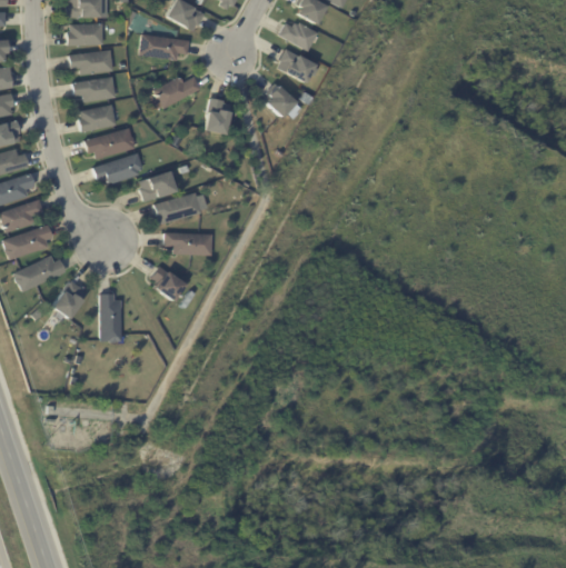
[(107,0),(107,18),(78,17),(78,19),(65,19),(65,5),(67,5),(67,0),(107,0)]
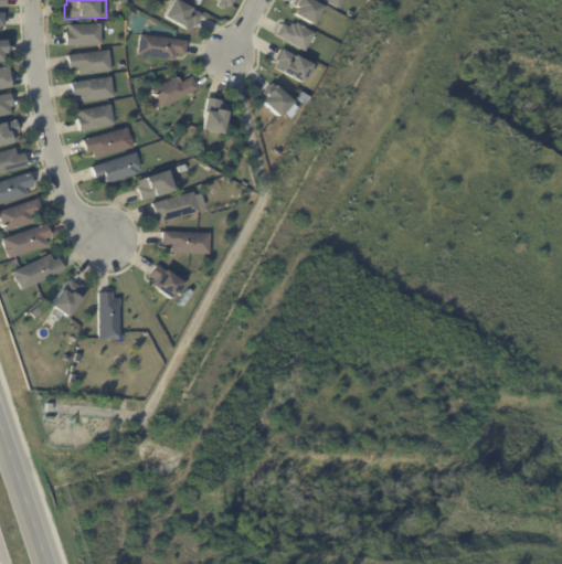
[(194,27),(192,25),(189,32),(162,18),(172,0),(175,0),(201,14),(194,27)]
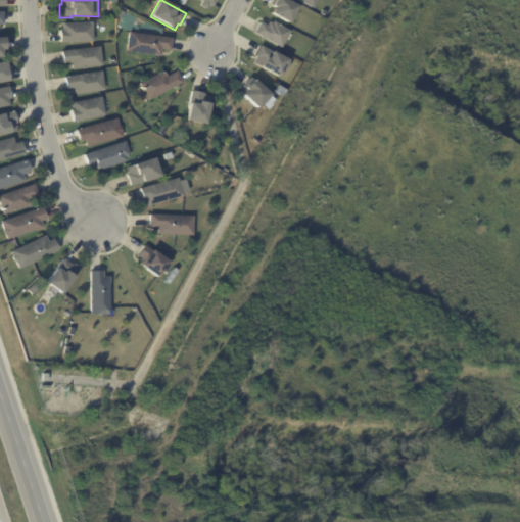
[(200,0),(202,1),(200,5),(206,9),(208,4),(213,6),(216,0),(200,0)]
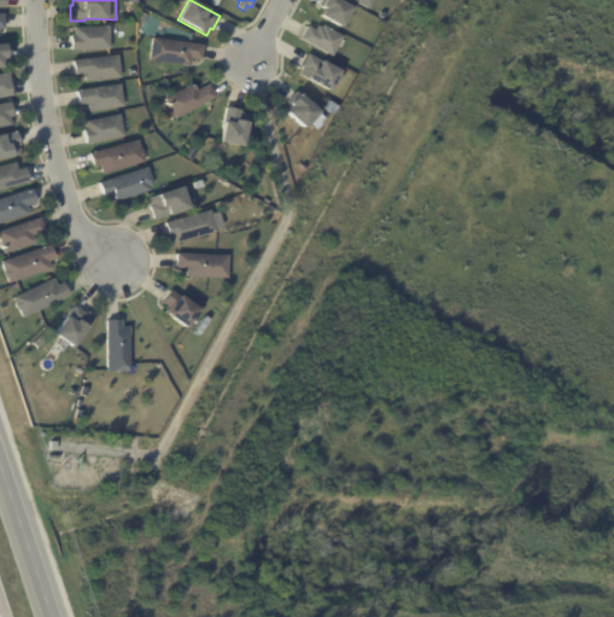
[(340,27),(320,16),(325,9),(319,6),(321,0),(339,0),(352,7),(340,27)]
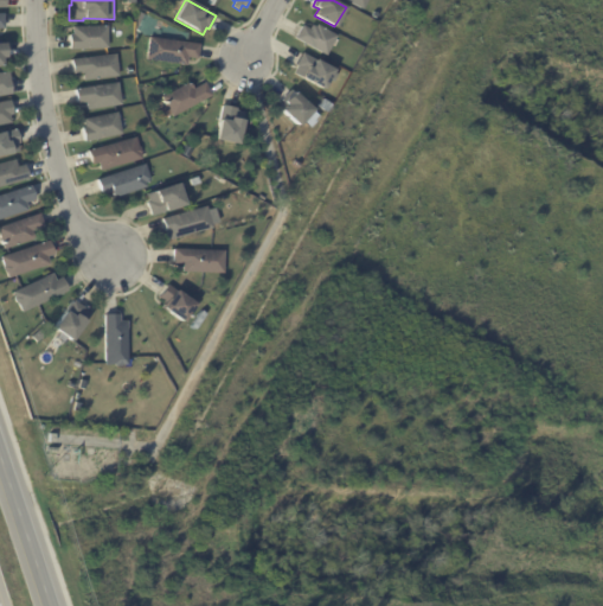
[(367,0),(363,10),(345,0),(367,0)]
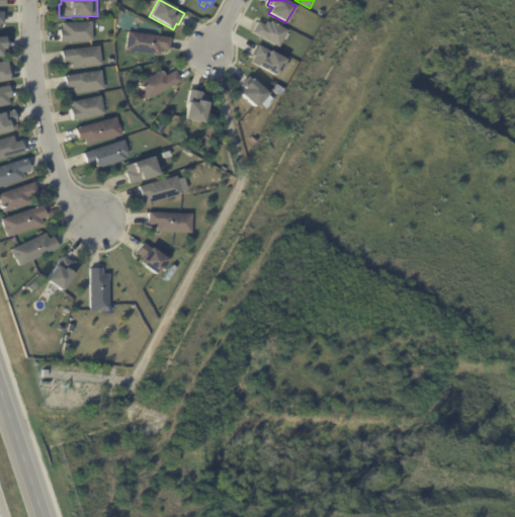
[(93,41),(60,42),(59,29),(63,29),(63,22),(92,21),(93,41)]
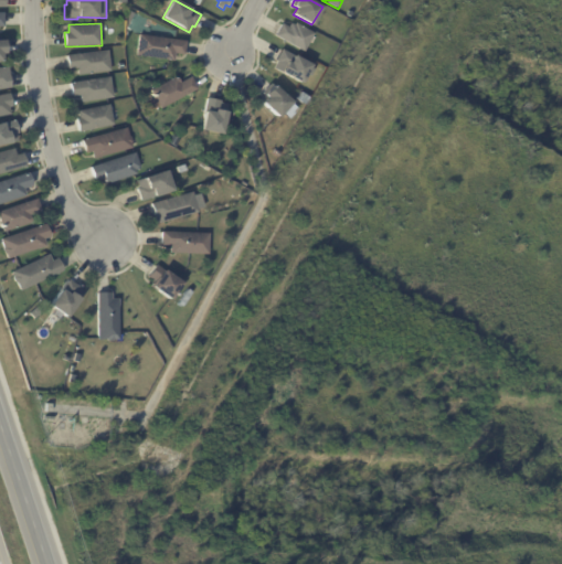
[(305,52),(275,36),(282,23),(289,28),(292,23),(295,25),(296,23),(315,33),(305,52)]
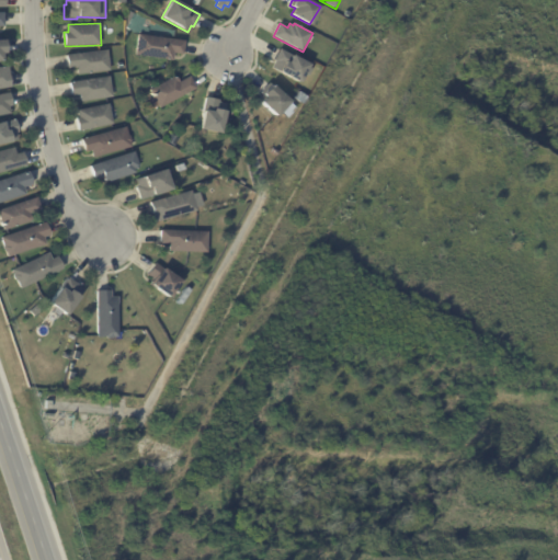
[(182,55),(173,53),(172,60),(135,55),(138,34),(184,41),(182,55)]
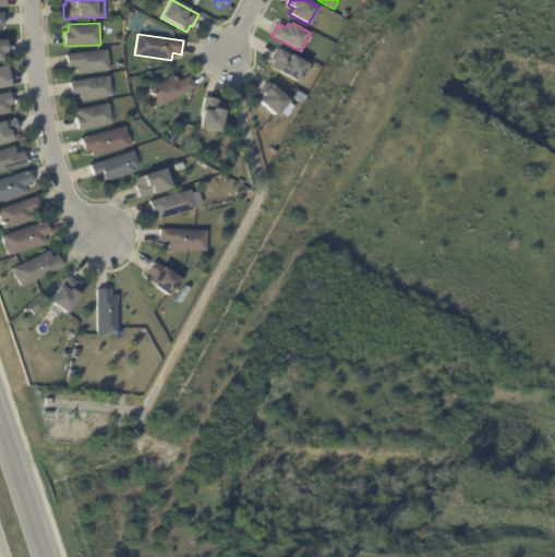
[(279,48),(273,60),(275,61),(270,67),(297,82),(302,72),(306,74),(311,68),(305,65),(306,64),(279,48)]
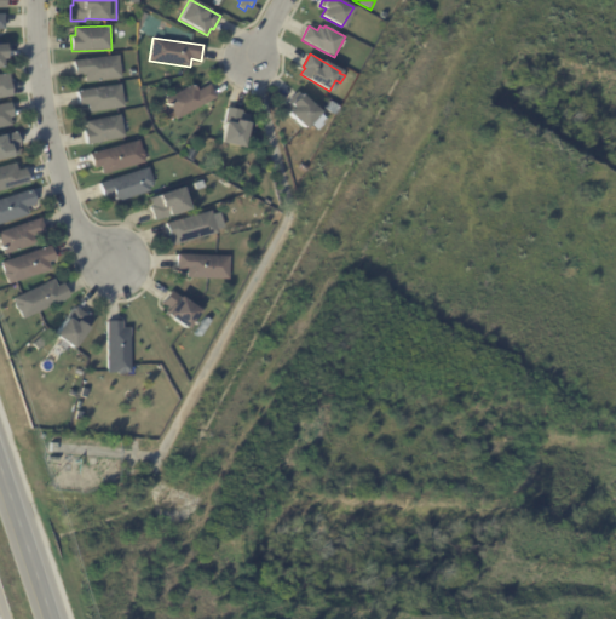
[(122,79),(86,82),(85,75),(75,76),(73,61),(120,56),(122,79)]
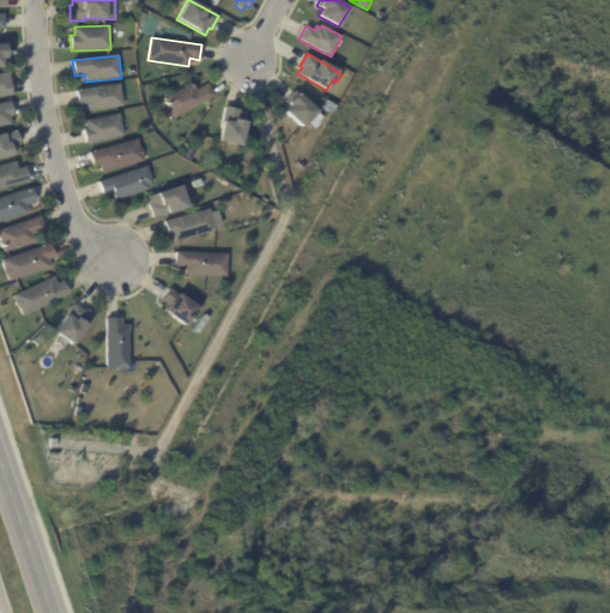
[(0,73),(10,72),(12,95),(0,96),(0,73)]
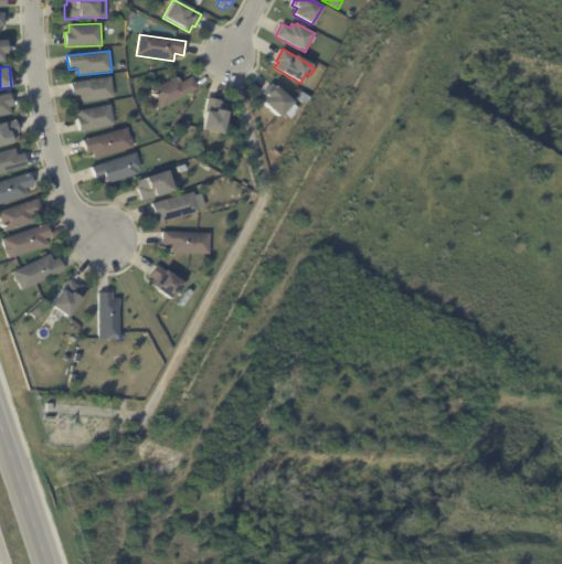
[(191,77),(198,88),(160,109),(150,91),(177,76),(180,83),(191,77)]
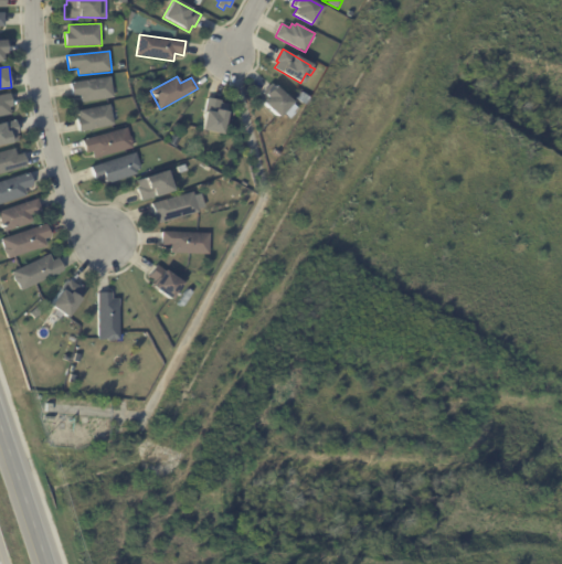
[(114,98),(82,103),(81,95),(72,96),(70,83),(110,77),(114,98)]
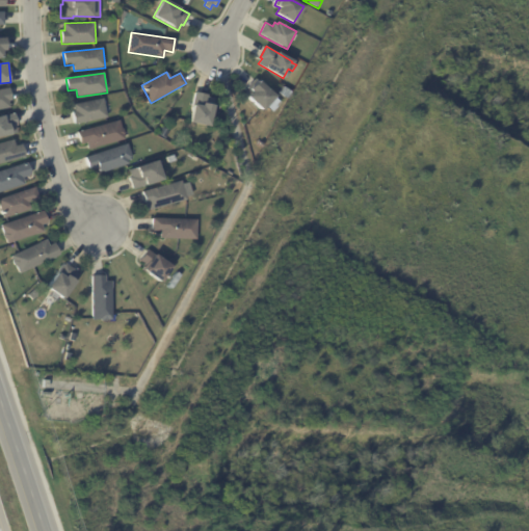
[(256,79),(281,102),(272,112),(265,106),(261,110),(244,95),(248,89),(247,87),(256,79)]
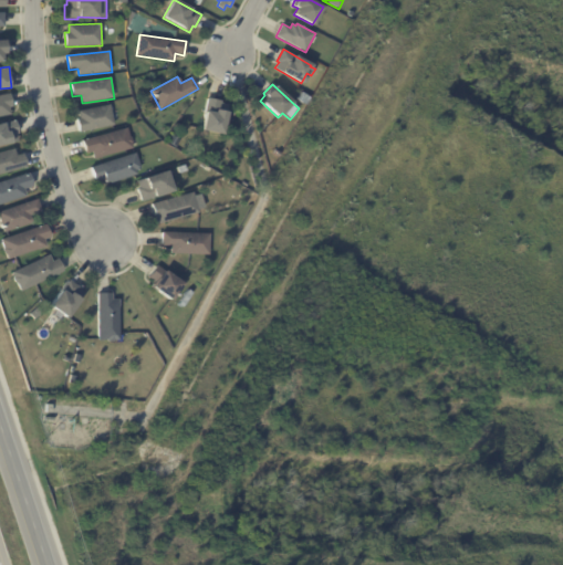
[(301,92),(296,100),(304,104),(310,97),(301,92)]
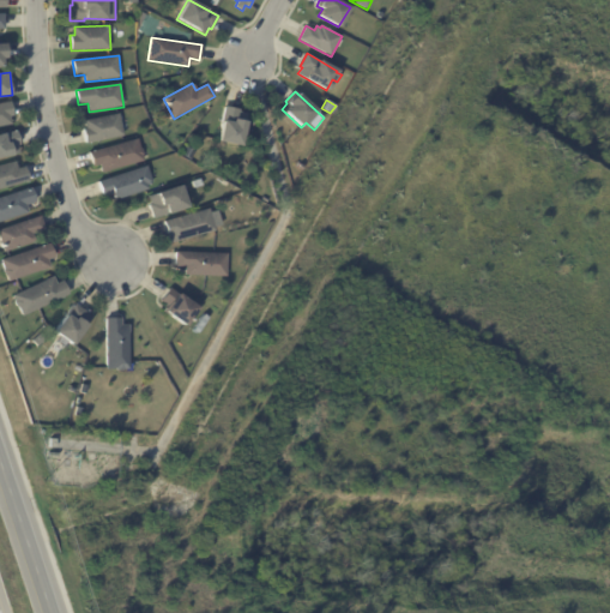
[(11,104),(13,116),(11,116),(12,125),(0,126),(0,103),(11,102),(11,104)]
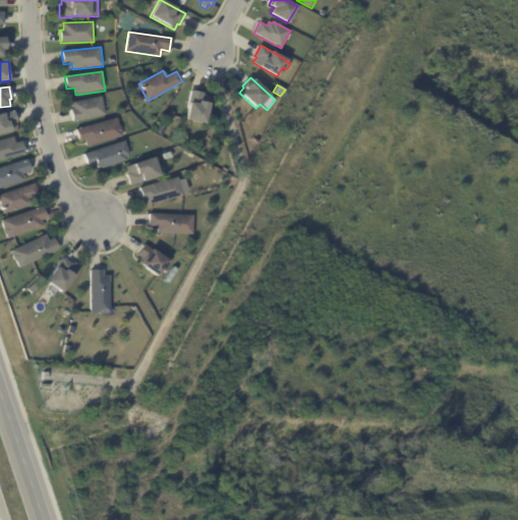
[(204,93),(204,95),(210,96),(204,124),(184,120),(191,90),(204,93)]
